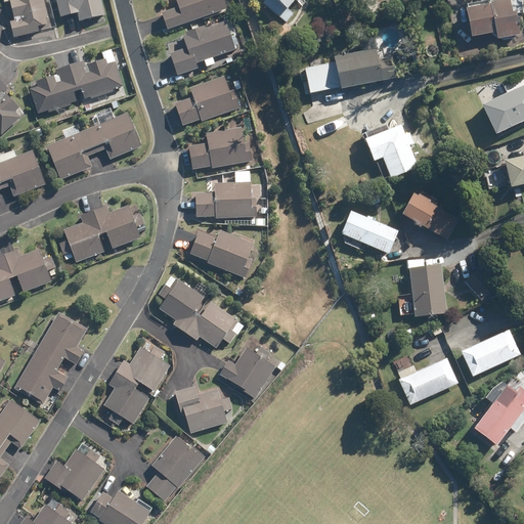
[(3,0),(4,2),(8,1),(13,20),(9,23),(13,38),(38,32),(37,27),(47,24),(45,17),(48,16),(43,0),(3,0)]
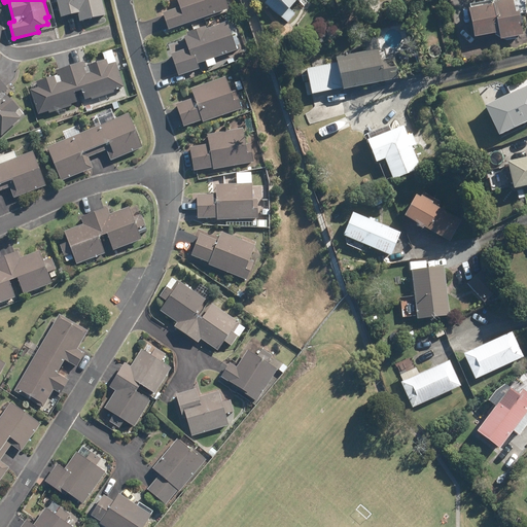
[(56,0),(61,16),(77,12),(79,22),(105,15),(101,0),(56,0)]
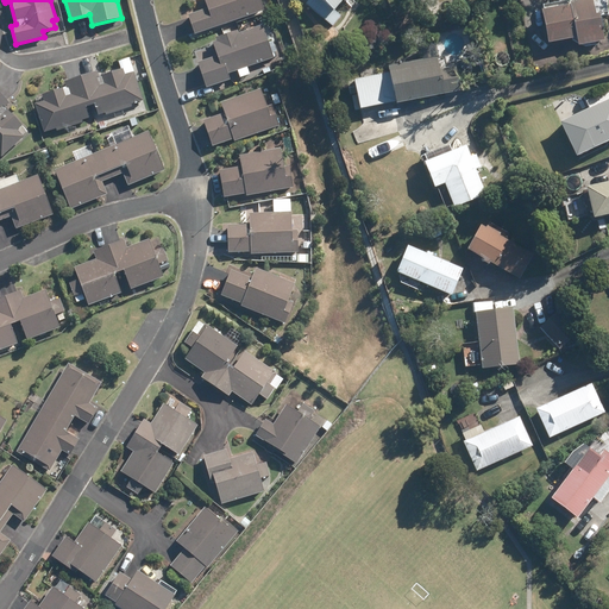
[(203,0),(207,10),(188,16),(194,33),(264,11),(259,0),(203,0)]
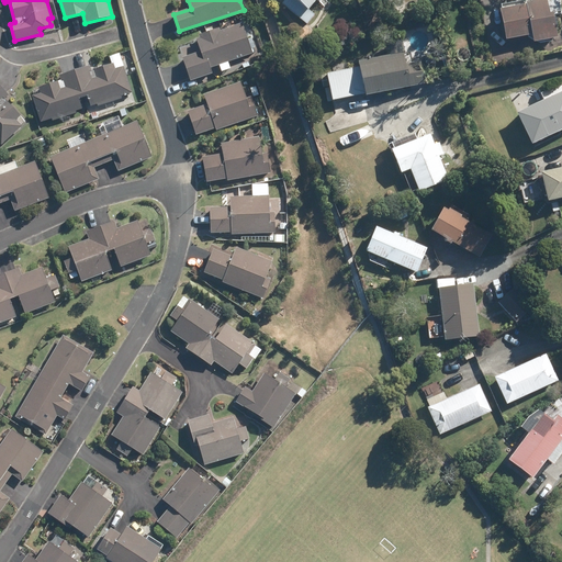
[(284,0),(282,3),(306,24),(314,14),(307,9),(315,0),(316,0),(319,2),(321,0),(284,0)]
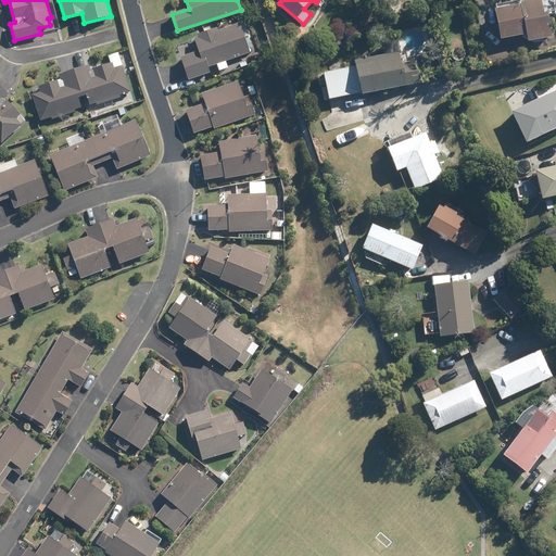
[(532,0),(519,3),(520,4),(494,9),(501,40),(527,35),(528,41),(552,36),(547,13),(555,12),(553,1),(541,3),(540,0),(532,0)]
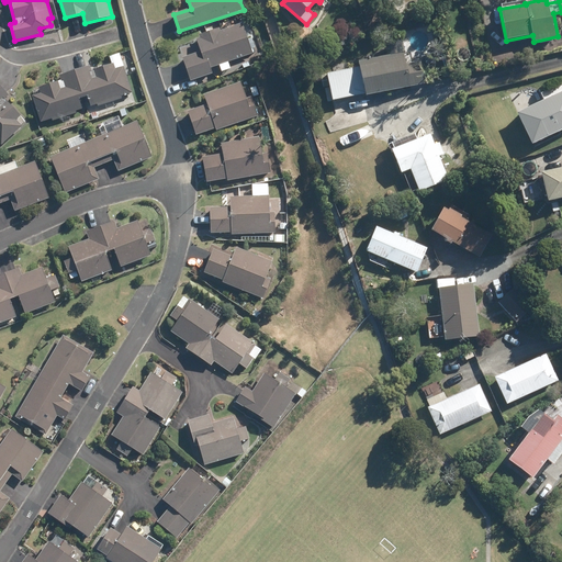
[(212,74),(210,68),(251,53),(242,23),(218,32),(218,29),(199,35),(200,38),(195,40),(200,52),(182,58),(191,81),(212,74)]
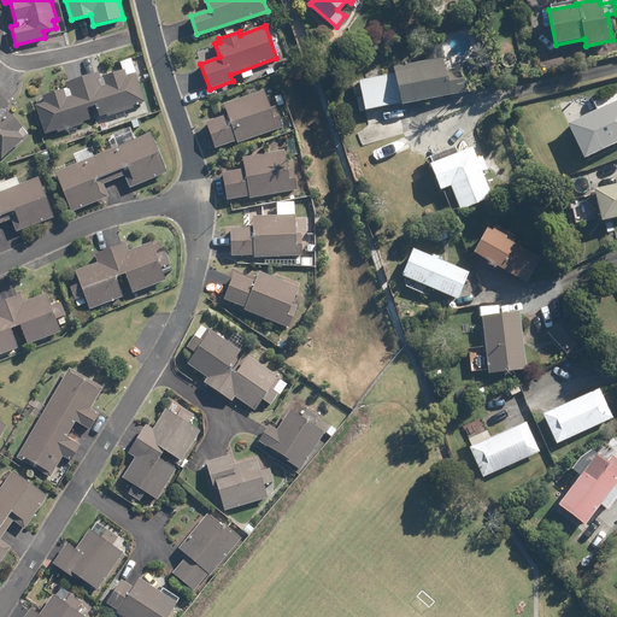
[(441,58),(394,68),(395,74),(359,81),(365,110),(399,103),(400,106),(466,93),(462,68),(444,71),(441,58)]
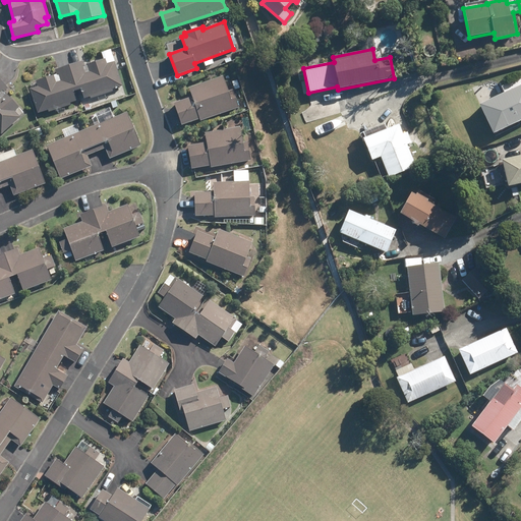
[(68,65),(76,91),(81,89),(84,99),(91,96),(91,98),(112,92),(111,90),(122,85),(114,63),(116,62),(113,54),(103,57),(104,60),(83,66),(82,61),(68,65)]
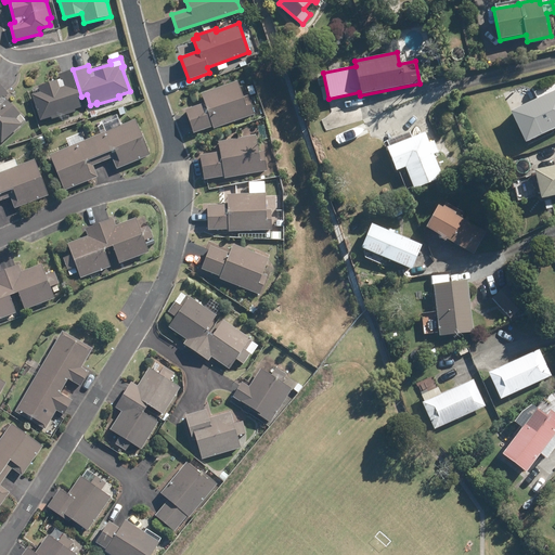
[(38,86),(40,92),(31,95),(40,119),(51,116),(51,119),(75,112),(74,110),(80,107),(77,98),(81,97),(73,69),(57,75),(60,81),(56,82),(55,80),(38,86)]
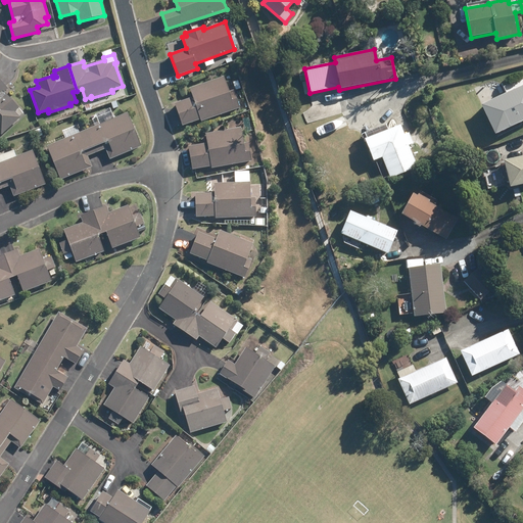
[(192,97),(174,103),(182,126),(200,120),(201,122),(240,108),(234,90),(228,92),(223,77),(189,89),(192,97)]
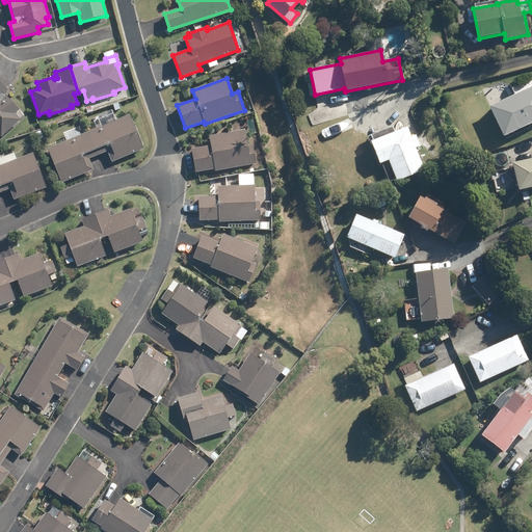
[(19,120),(23,115),(3,94),(7,90),(0,82),(0,135),(1,137),(20,121),(19,120)]
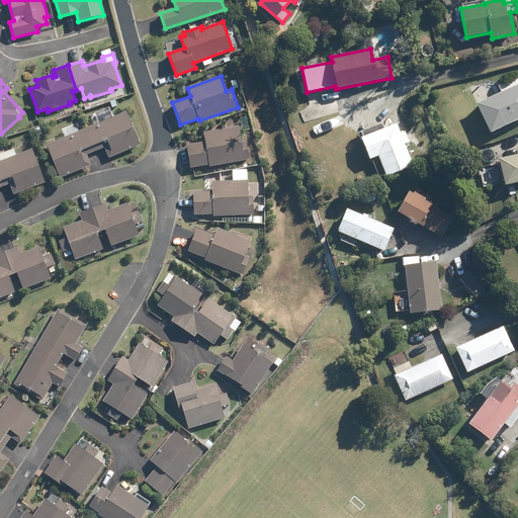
[(517,83),(476,104),(490,133),(517,119),(517,83)]
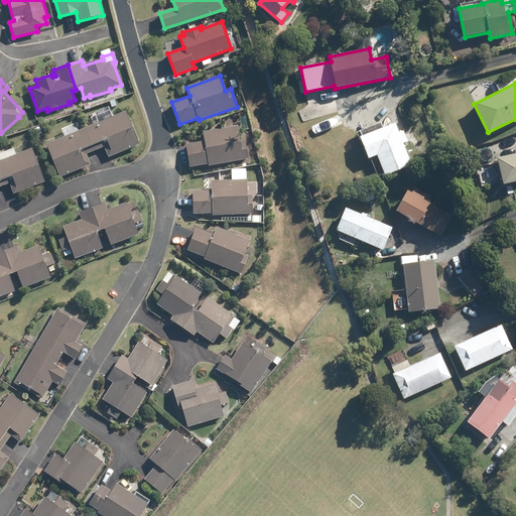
[(86,128),(95,150),(104,146),(108,157),(138,145),(125,112),(86,128)]
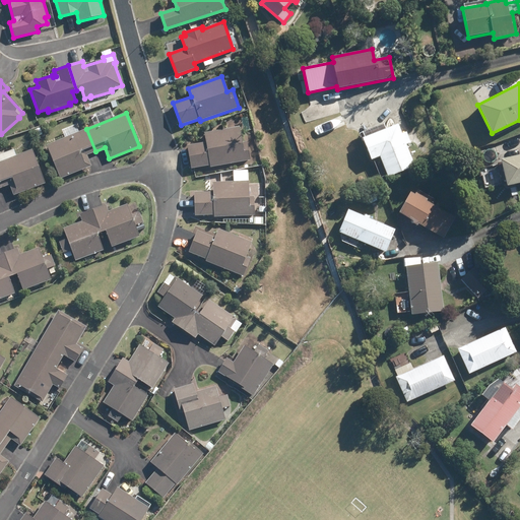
[(482,118),(475,121),(479,127),(485,124),(482,118)]
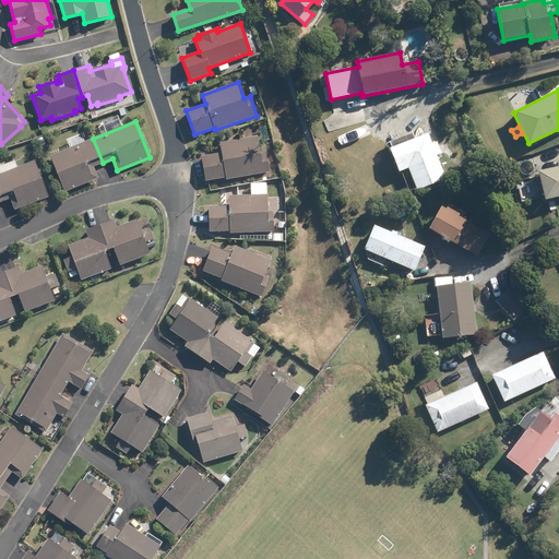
[(222,154),(201,157),(205,181),(225,178),(226,180),(269,173),(265,152),(259,153),(256,132),(242,135),(242,140),(219,144),(222,154)]
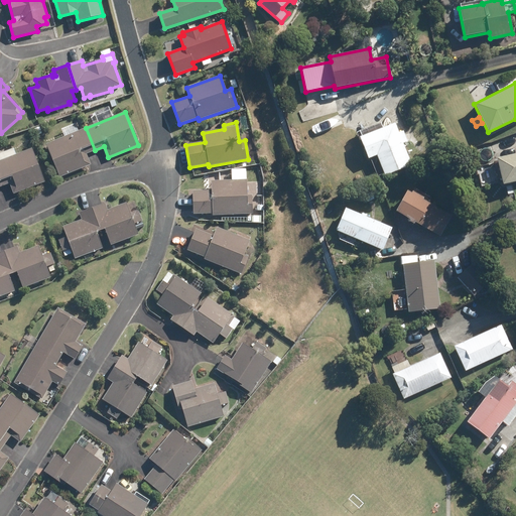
[(402,143),(407,141),(403,131),(398,133),(394,123),(382,128),(380,122),(357,131),(368,159),(377,156),(384,175),(411,165),(402,143)]
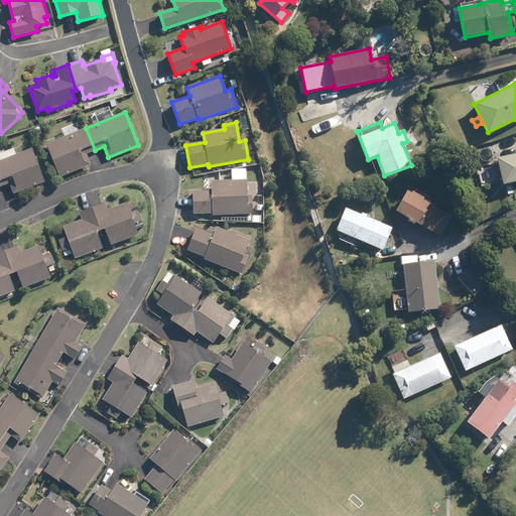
[(86,128),(46,144),(60,177),(91,164),(86,153),(95,150),(86,128)]
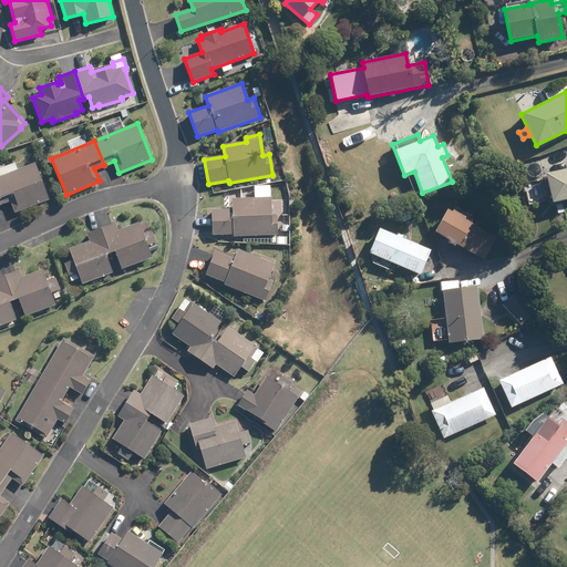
[(0,204),(10,200),(14,213),(48,200),(34,164),(17,171),(14,164),(0,168),(0,204)]
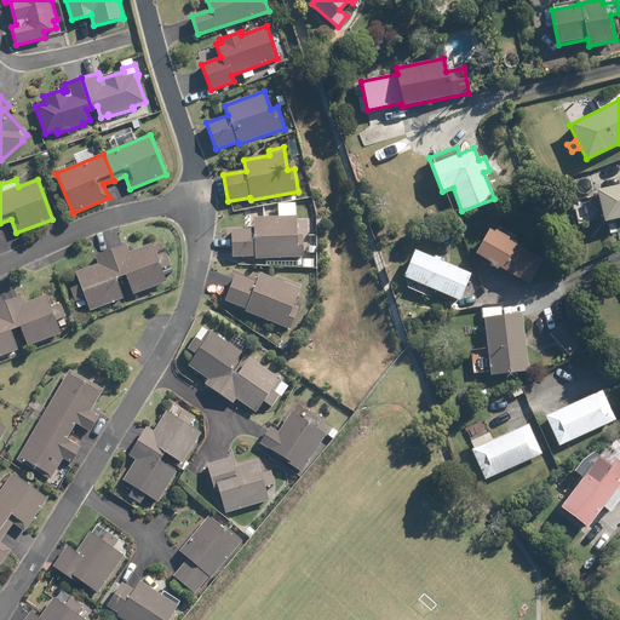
[(619,185),(593,193),(595,196),(573,201),(579,224),(603,219),(604,222),(619,218),(619,185)]
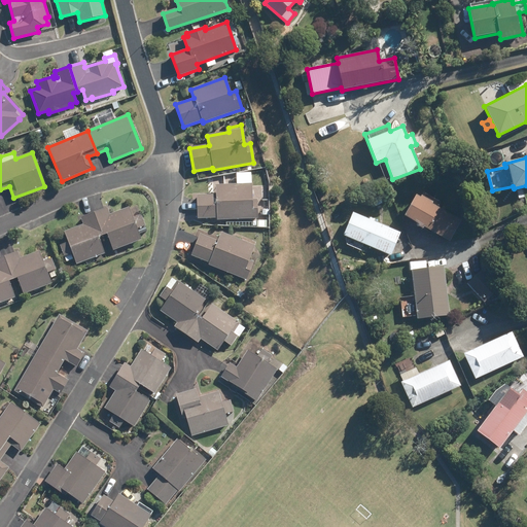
[(215,195),(196,196),(197,219),(217,218),(217,220),(257,218),(256,199),(251,199),(250,183),(215,184),(215,195)]
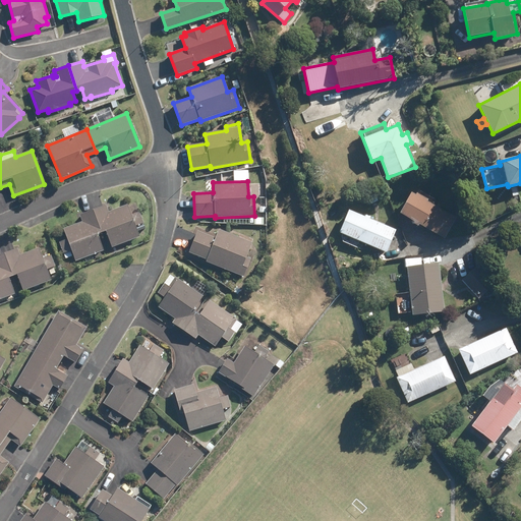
[(517,187),(510,188),(512,196),(519,194),(517,187)]
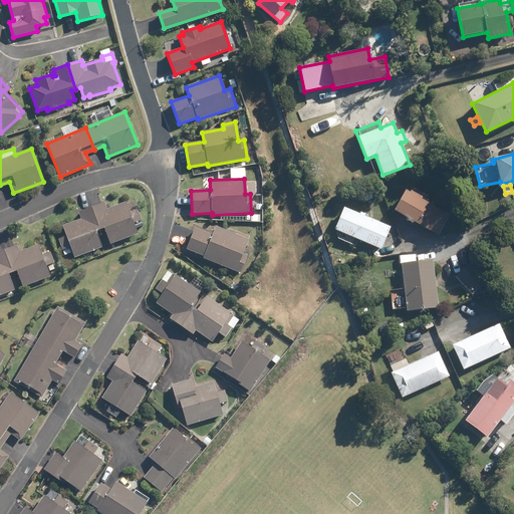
[(421,199),(422,198),(411,191),(410,193),(405,191),(394,211),(408,219),(407,221),(412,224),(413,221),(438,235),(449,215),(421,199)]
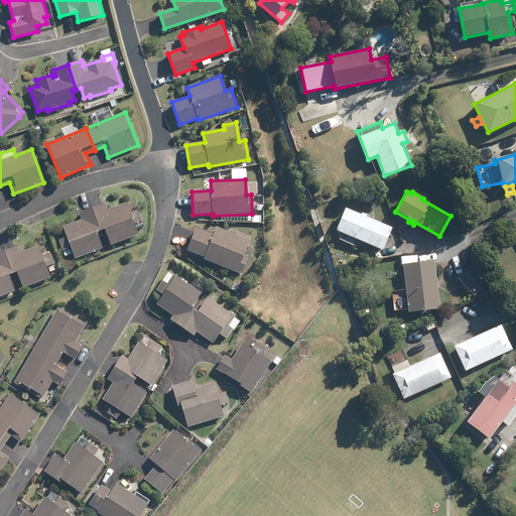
[(137,235),(133,224),(142,221),(137,210),(129,214),(125,203),(107,210),(104,203),(91,209),(100,230),(104,228),(111,246),(137,235)]
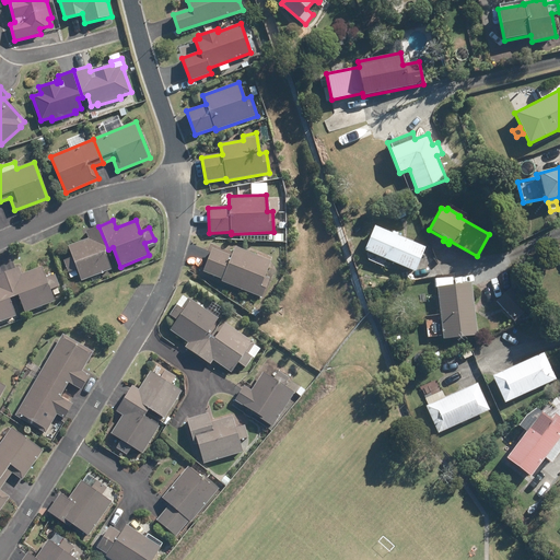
[(72,257),(62,261),(70,278),(79,275),(82,281),(111,269),(103,252),(108,249),(98,226),(85,232),(89,238),(68,247),(72,257)]
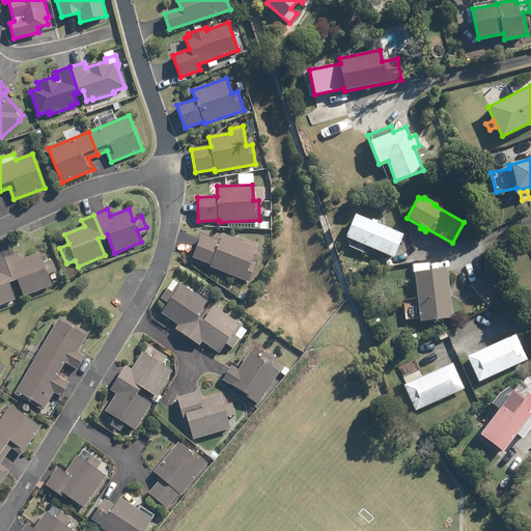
[(355,215),(344,238),(394,257),(403,234),(355,215)]
